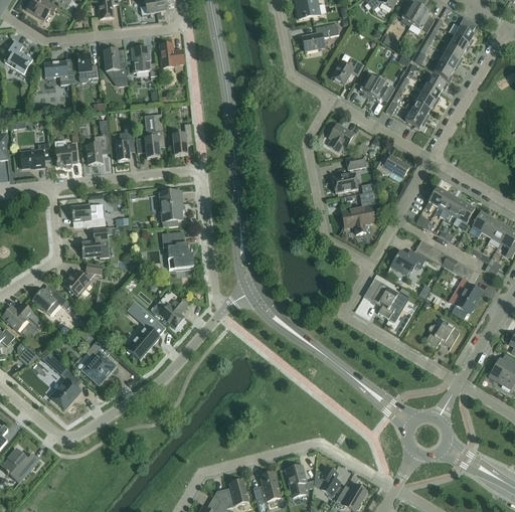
[(56,5),(47,0),(31,0),(26,8),(43,19),(49,9),(53,11),(56,5)]
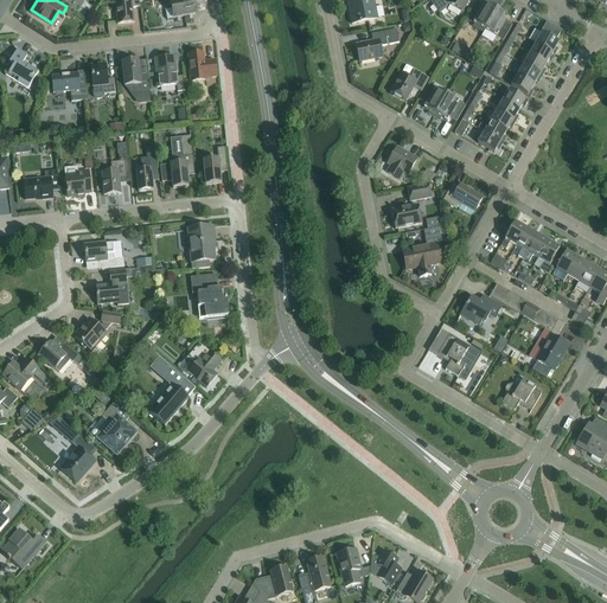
[(117,21),(134,19),(132,5),(139,4),(138,0),(115,0),(117,21)]
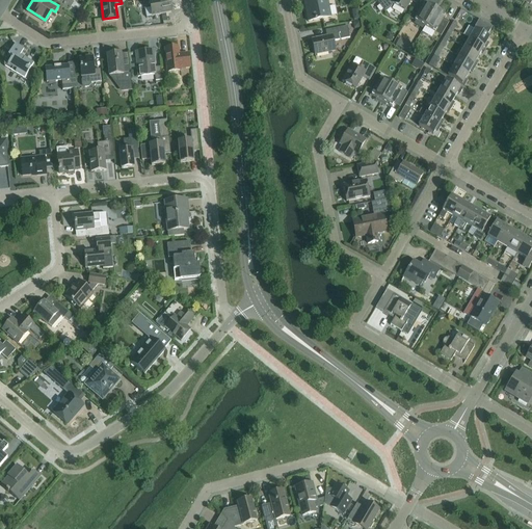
[(143,0),(144,6),(150,5),(152,14),(171,9),(169,0),(143,0)]
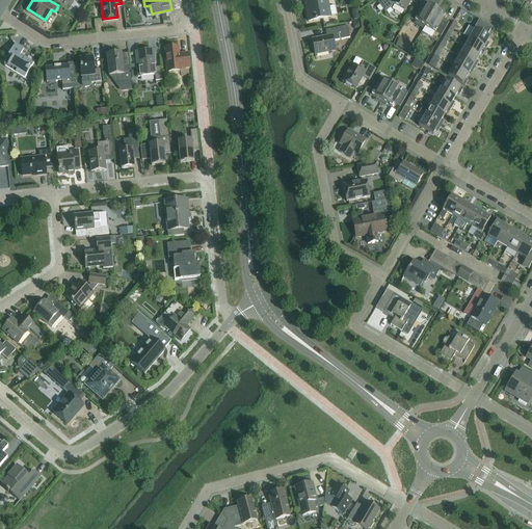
[(330,14),(327,0),(303,0),(304,4),(307,4),(309,17),(308,18),(308,19),(330,14)]
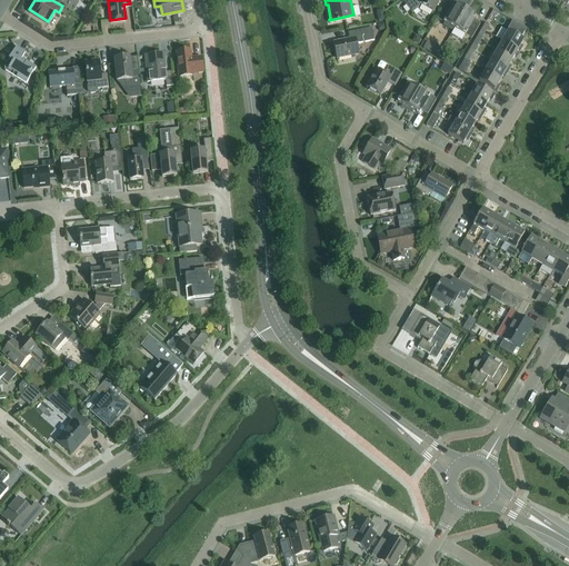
[(432,9),(437,0),(403,0),(411,10),(417,6),(420,1),(432,9)]
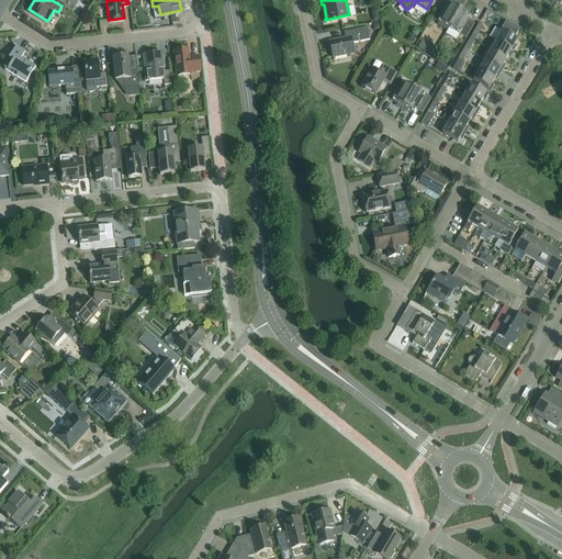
[(453,3),(448,0),(447,4),(440,0),(431,15),(448,25),(461,4),(456,1),(453,3)]
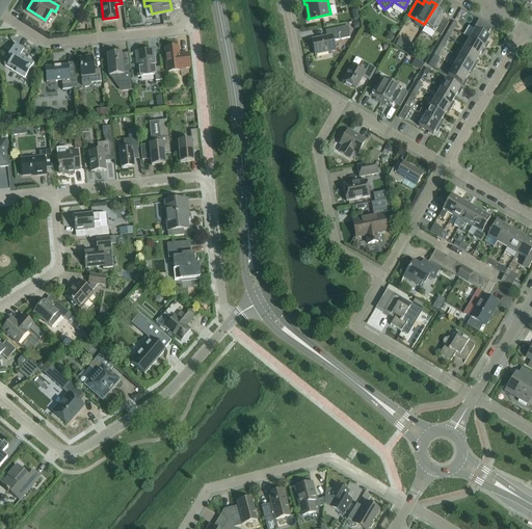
[(441,33),(444,28),(449,19),(443,16),(445,12),(440,9),(441,6),(436,4),(424,24),(441,33)]
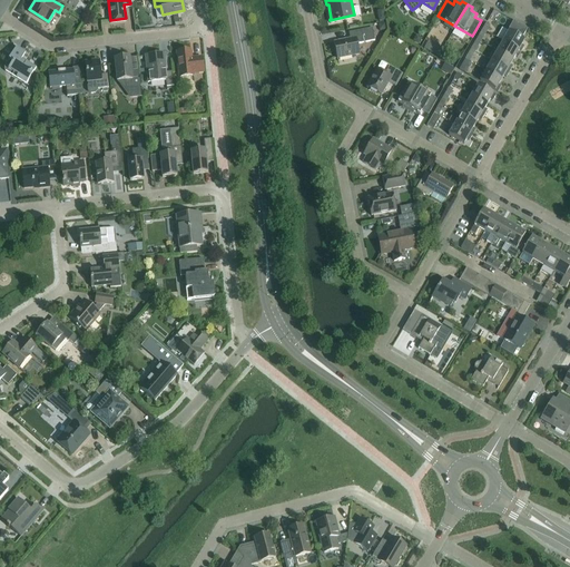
[(508,28),(509,28),(503,38),(521,49),(524,44),(521,42),(524,37),(522,36),(528,27),(513,18),(508,28)]
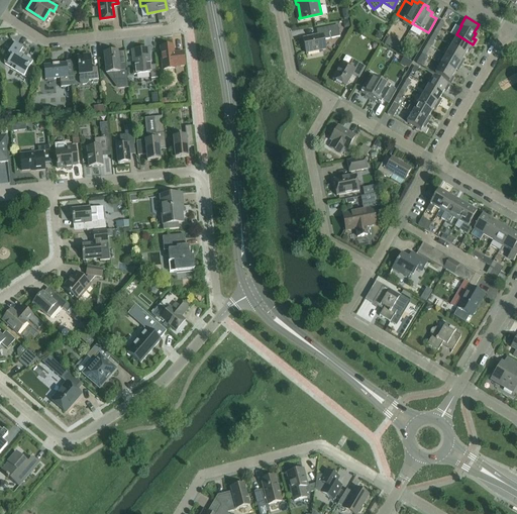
[(317,32),(303,35),(306,50),(325,46),(323,37),(339,33),(337,22),(316,26),(317,32)]
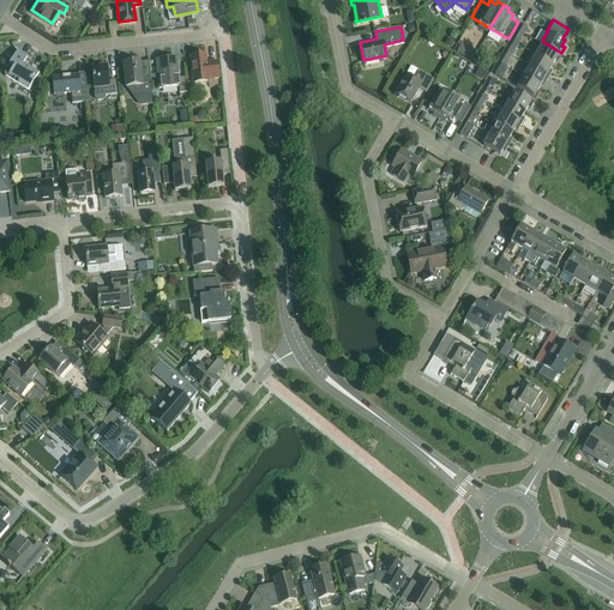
[(558,59),(561,53),(542,41),(535,52),(552,61),(555,56),(558,59)]
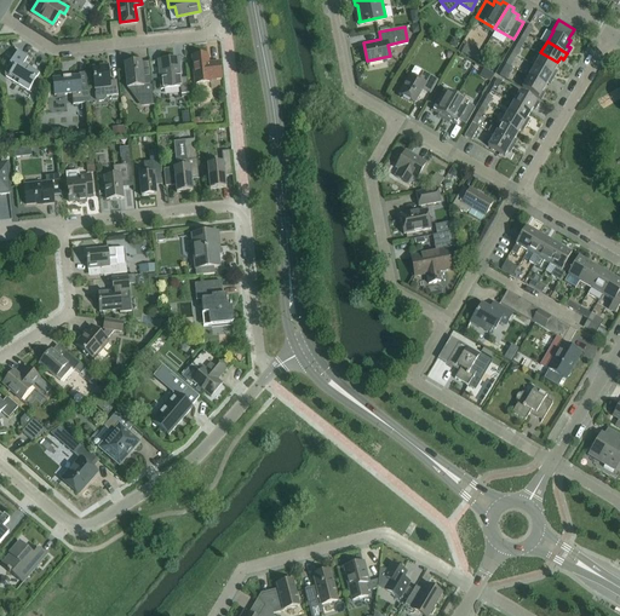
[(465,42),(461,50),(476,58),(480,51),(465,42)]
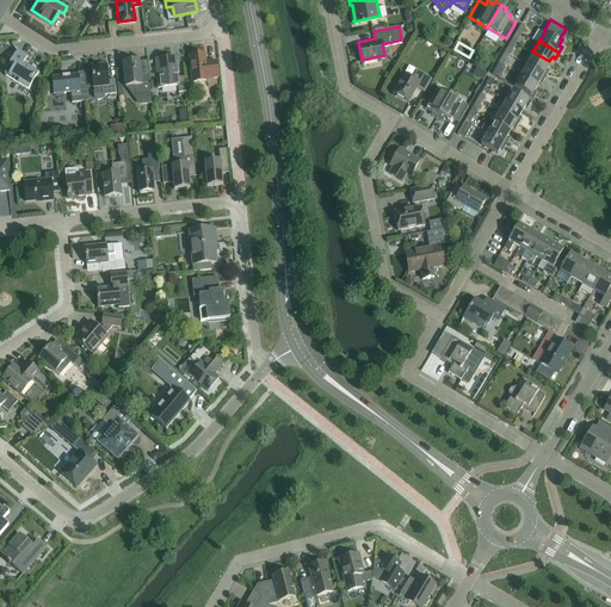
[(22,61),(26,53),(17,47),(4,68),(5,73),(29,87),(38,70),(28,63),(28,64),(22,61)]
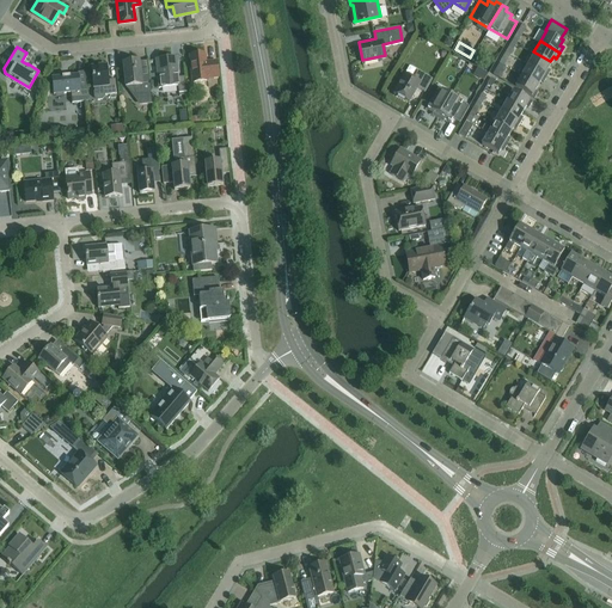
[(206,59),(204,51),(189,53),(193,80),(208,78),(208,75),(218,74),(216,57),(206,59)]
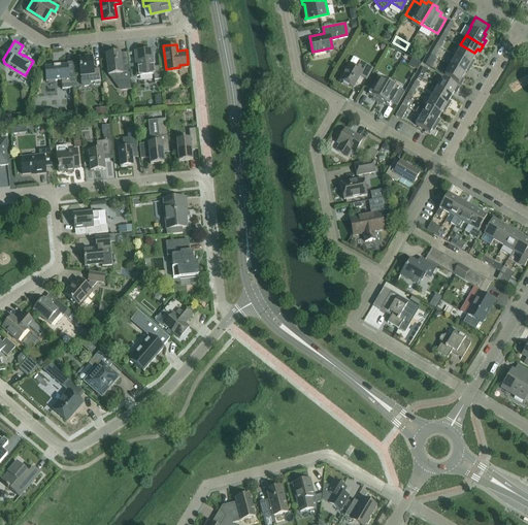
[(471,64),(474,59),(472,57),(474,53),(460,44),(455,54),(471,64)]
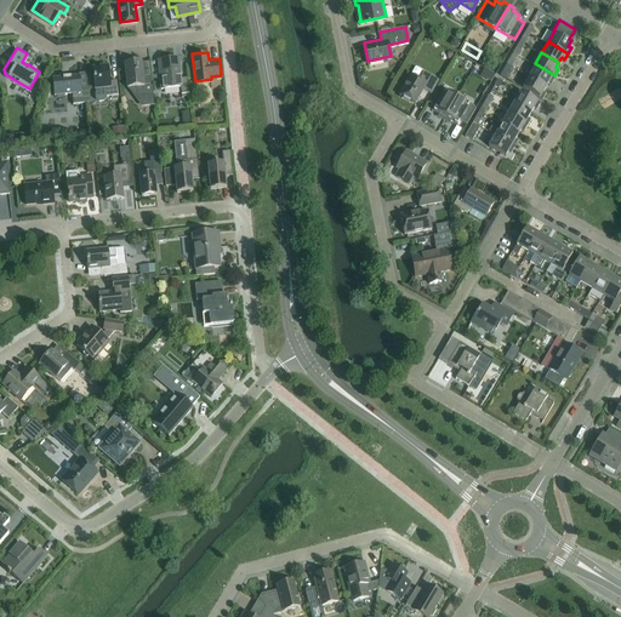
[(181,75),(178,55),(158,57),(160,86),(181,84),(181,91),(189,91),(188,75),(181,75)]
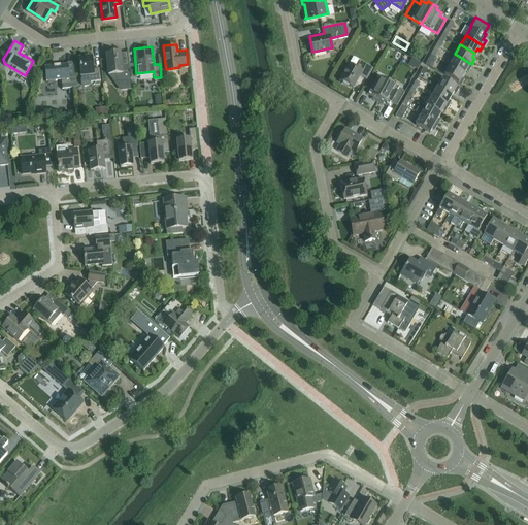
[(122,64),(120,51),(105,52),(108,72),(109,72),(121,88),(131,87),(130,78),(128,63),(122,64)]
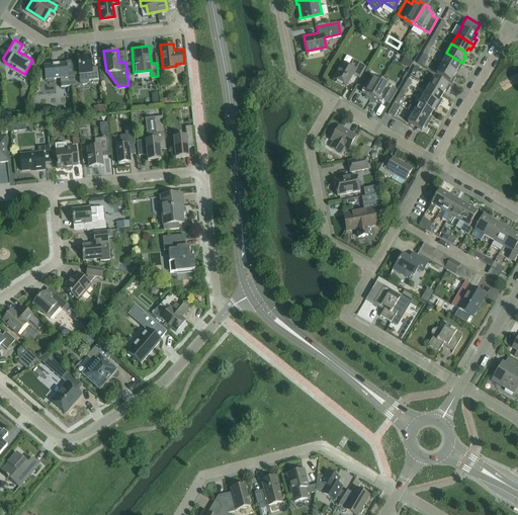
[(421,63),(424,57),(426,53),(422,51),(417,60),(421,63)]
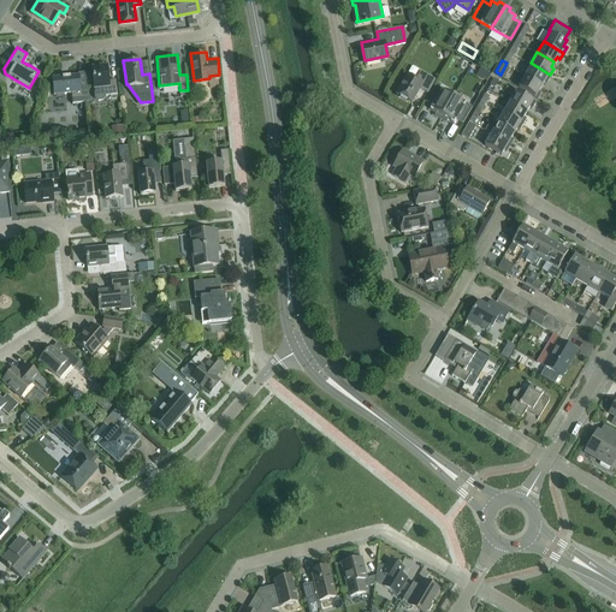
[(108,78),(107,63),(92,64),(94,85),(95,95),(99,97),(104,97),(106,94),(106,93),(117,91),(116,77),(108,78)]
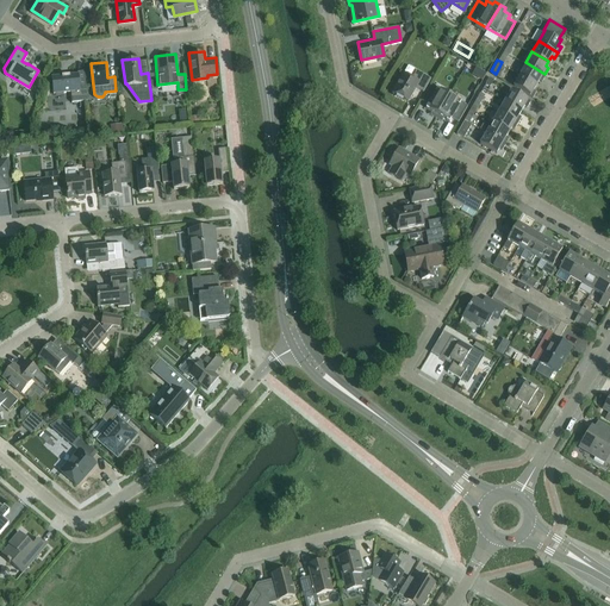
[(542,80),(545,74),(526,62),(520,73),(536,82),(539,77),(542,80)]
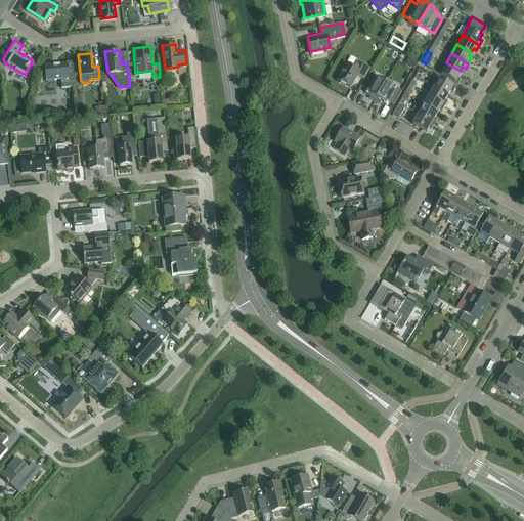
[(370,66),(358,58),(354,64),(346,60),(342,69),(337,77),(350,85),(357,73),(363,77),(368,68),(370,66)]
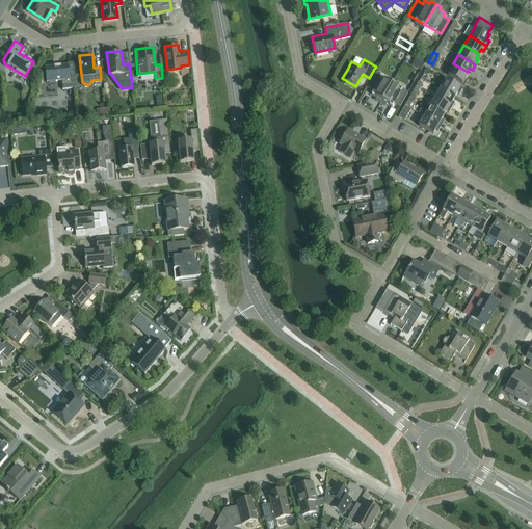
[(76,85),(75,73),(69,73),(68,62),(45,65),(47,79),(61,78),(62,87),(76,85)]
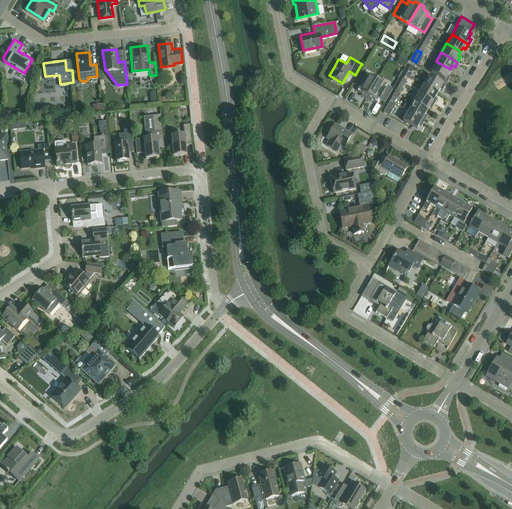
[(447,80),(450,75),(448,73),(450,69),(436,61),(431,70),(447,80)]
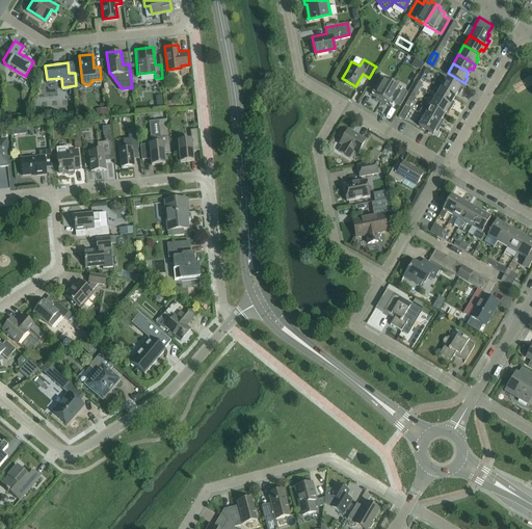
[(379,101),(392,81),(375,71),(372,76),(367,85),(373,88),(371,93),(376,96),(375,98),(379,101)]
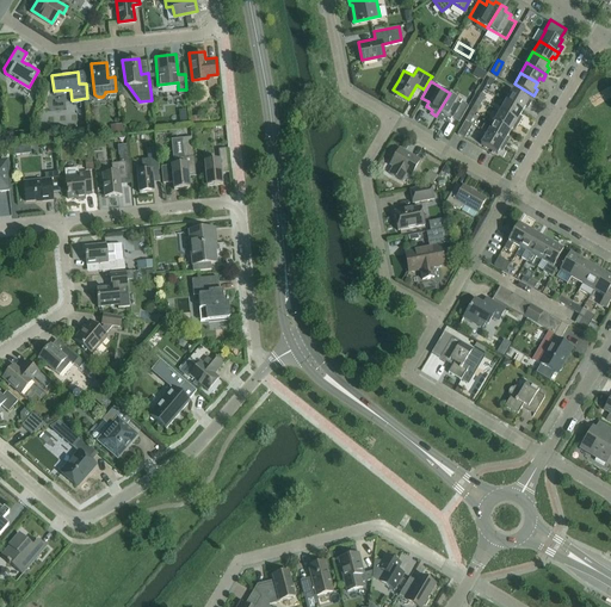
[(528,105),(531,99),(520,93),(506,85),(504,90),(508,93),(506,99),(522,109),(525,104),(528,105)]
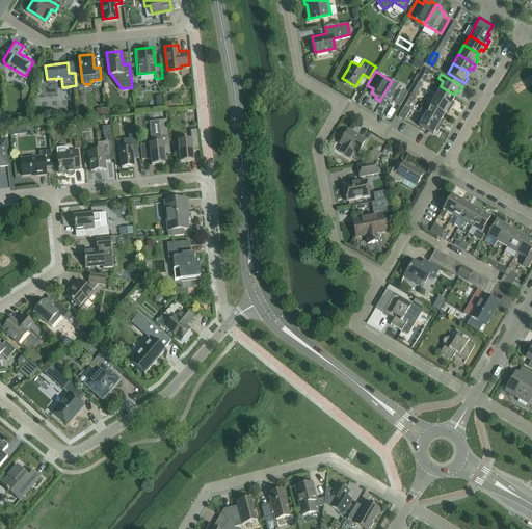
[(399,104),(404,95),(407,90),(392,81),(379,101),(384,104),(387,101),(392,104),(394,101),(399,104)]
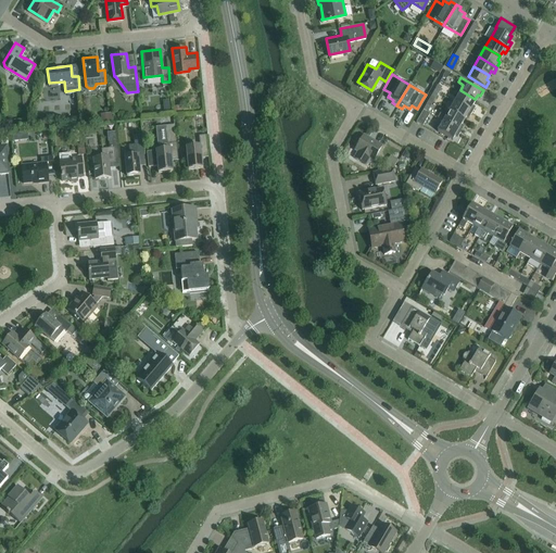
[(472,110),(475,104),(472,103),(475,99),(460,90),(454,99),(472,110)]
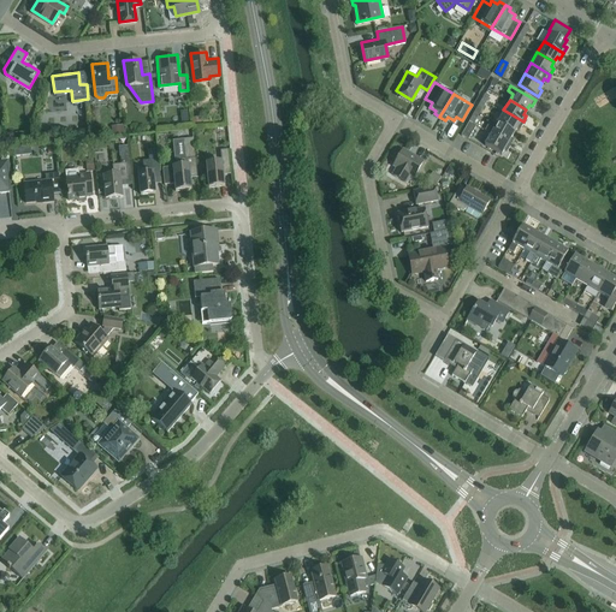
[(520,128),(523,122),(503,110),(497,120),(514,130),(516,125),(520,128)]
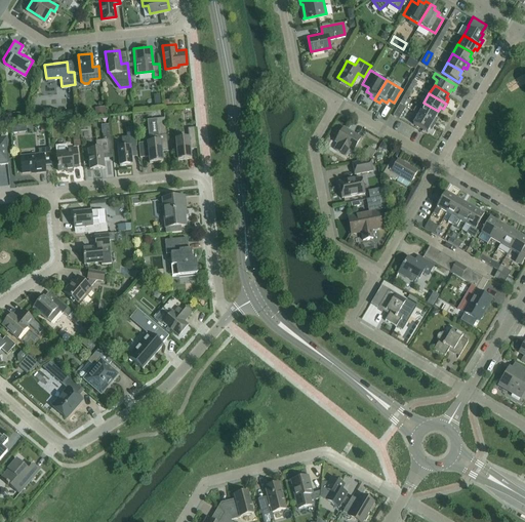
[(399,117),(406,105),(403,104),(400,101),(397,107),(393,113),(399,117)]
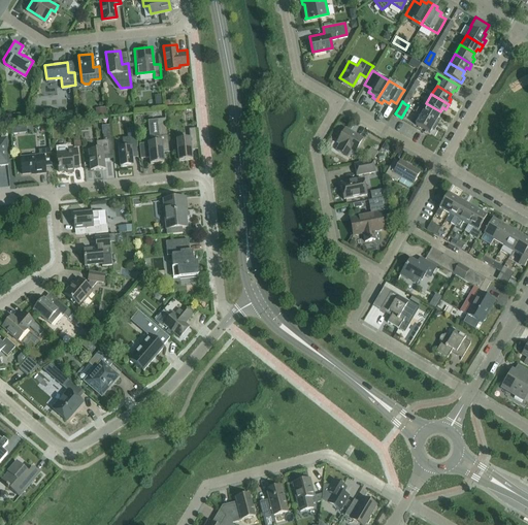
[(440,111),(426,103),(423,108),(418,105),(415,109),(421,112),(437,123),(440,118),(438,116),(440,111)]
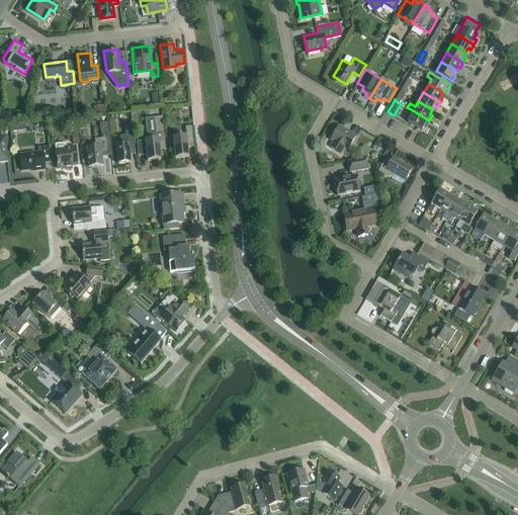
[(426,125),(429,120),(413,110),(408,119),(421,127),(424,123),(426,125)]
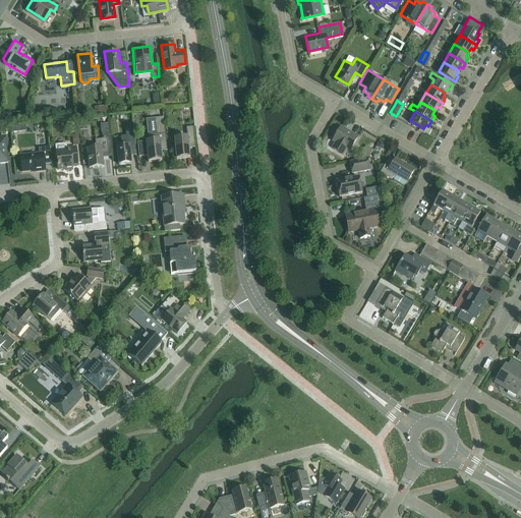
[(146,138),(137,139),(138,154),(148,153),(149,159),(161,158),(160,146),(166,145),(163,116),(154,117),(156,132),(154,132),(154,138),(146,138)]
